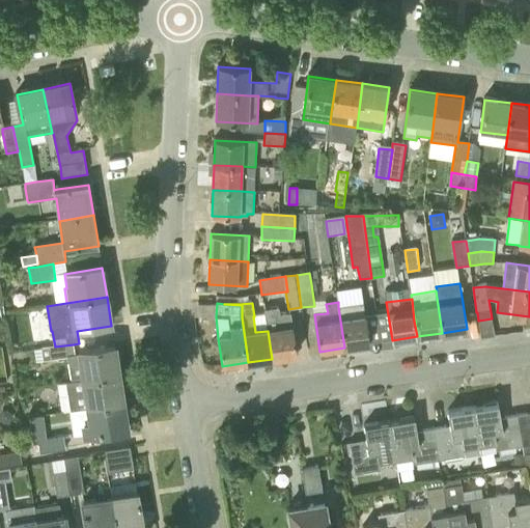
[(338,307),(344,348),(369,343),(363,304),(338,307)]
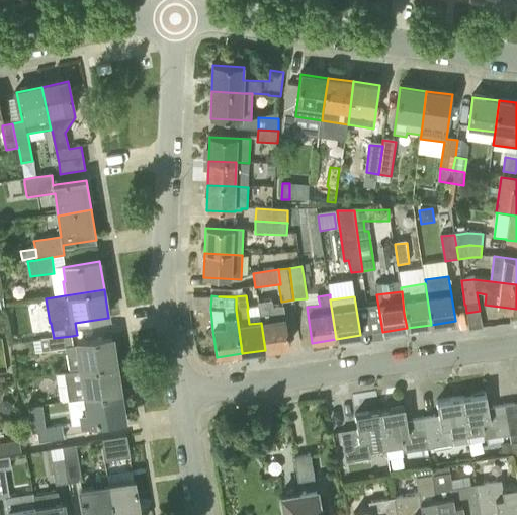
[(261,323),(265,350),(289,346),(283,307),(273,308),(272,302),(258,304),(261,323)]
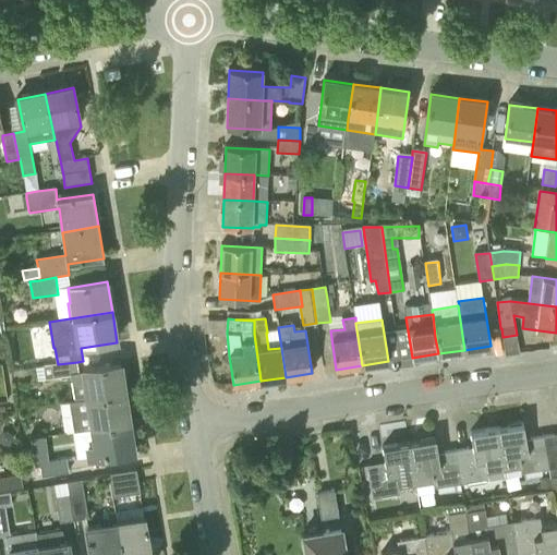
[(77,362),(58,364),(58,365),(45,366),(47,381),(72,377),(72,375),(80,374),(77,362)]
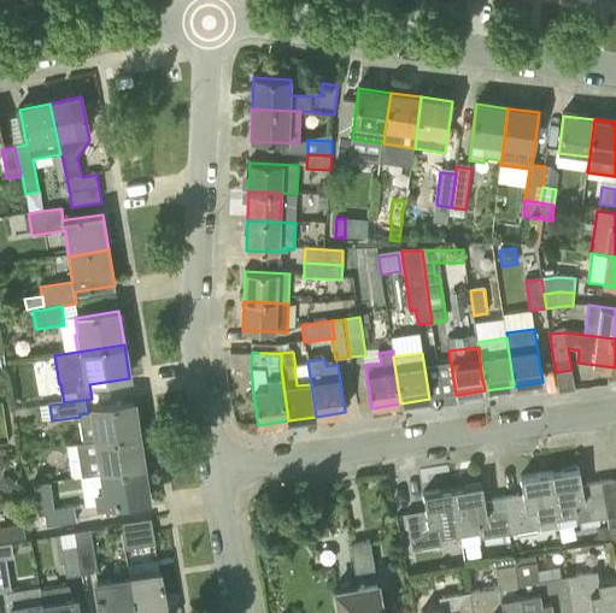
[(133,402),(91,410),(95,442),(139,435),(133,402)]
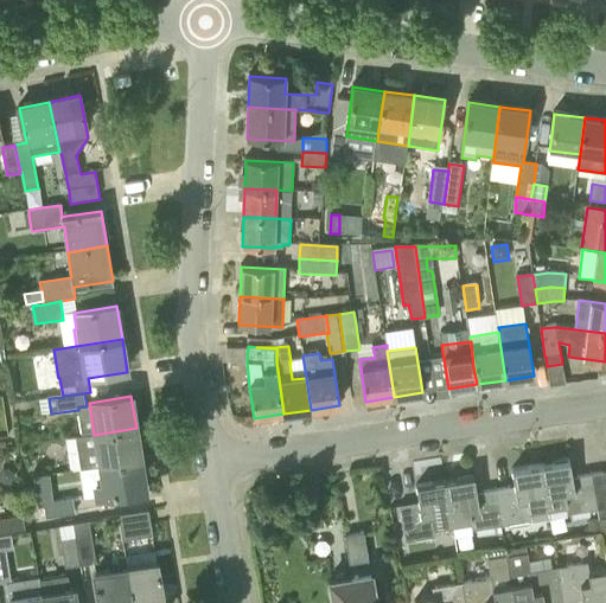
[(87,469),(99,468),(141,461),(136,428),(94,435),(82,436),(81,437),(87,469)]
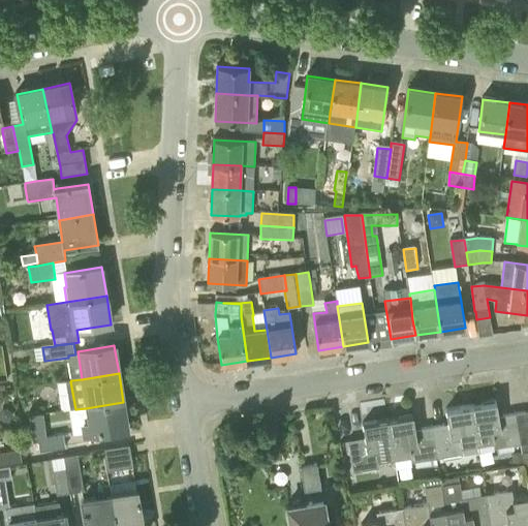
[(82,424),(84,436),(127,429),(123,402),(86,408),(88,423),(82,424)]
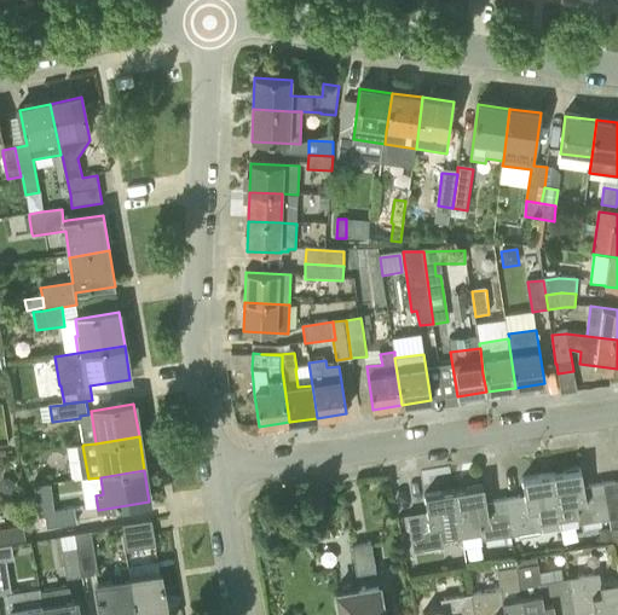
[(579,526),(610,521),(604,485),(584,487),(581,471),(552,476),(559,517),(577,515),(579,526)]
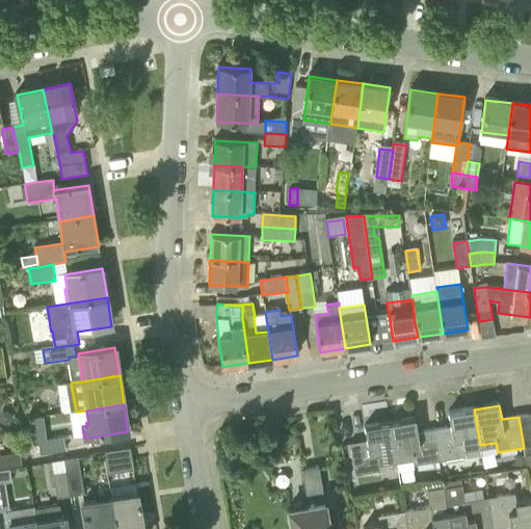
[(434,430),(440,461),(466,457),(465,448),(480,445),(474,410),(449,414),(451,427),(434,430)]
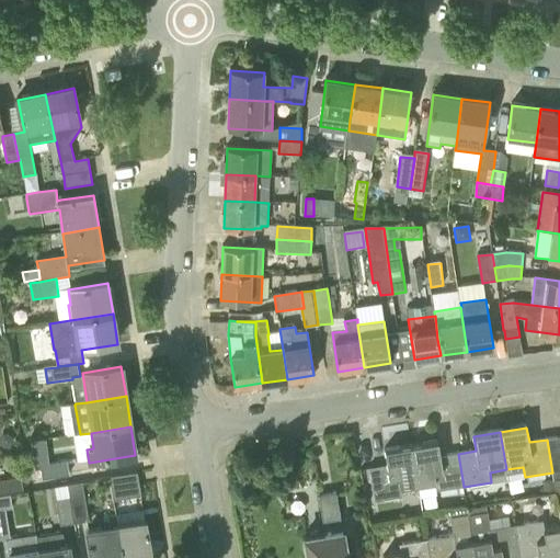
[(552,473),(558,471),(559,470),(559,436),(547,440),(552,473)]
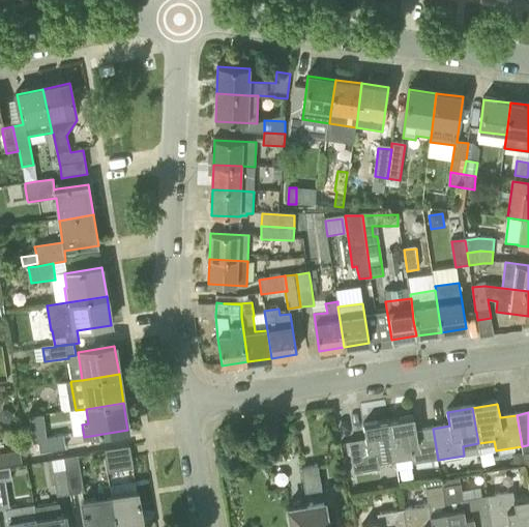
[(412,464),(438,460),(433,429),(416,432),(414,417),(389,421),(395,458),(411,456),(412,464)]
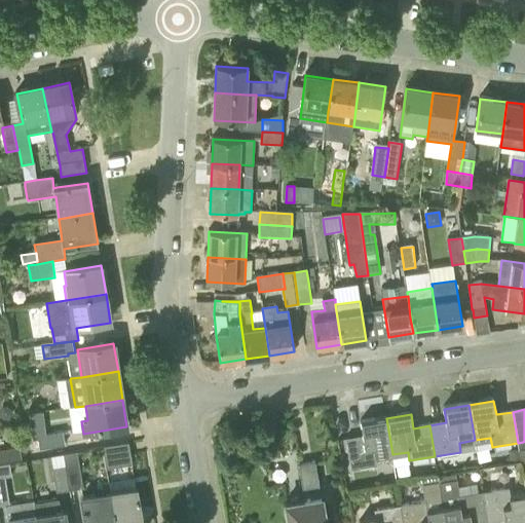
[(378,465),(377,457),(392,454),(386,418),(361,422),(363,437),(346,440),(349,459),(351,471),(378,465)]
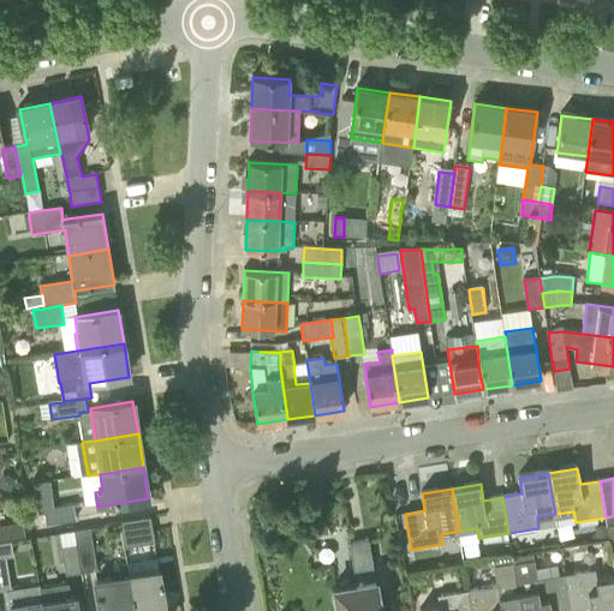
[(77,521),(75,507),(46,511),(48,526),(77,521)]
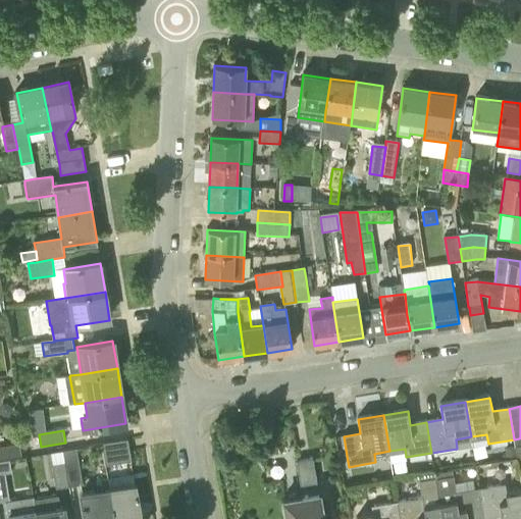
[(105,467),(132,462),(127,440),(102,446),(105,467)]
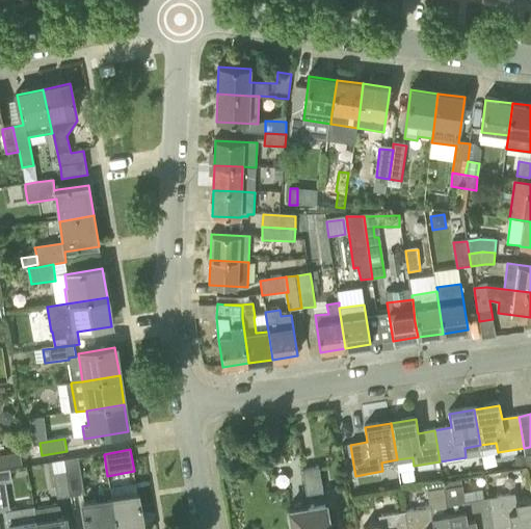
[(11,467),(11,469),(23,467),(20,453),(17,453),(9,455),(11,467)]
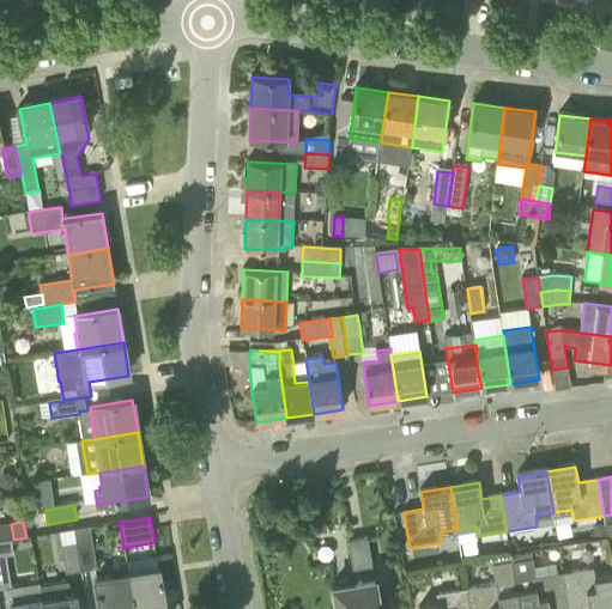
[(594,540),(609,539),(606,525),(593,528),(594,540)]
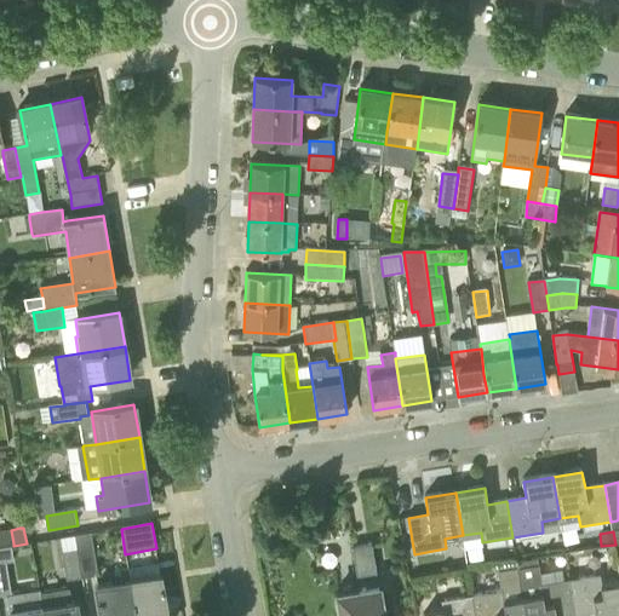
[(78,550),(82,579),(99,576),(91,534),(75,536),(78,550)]
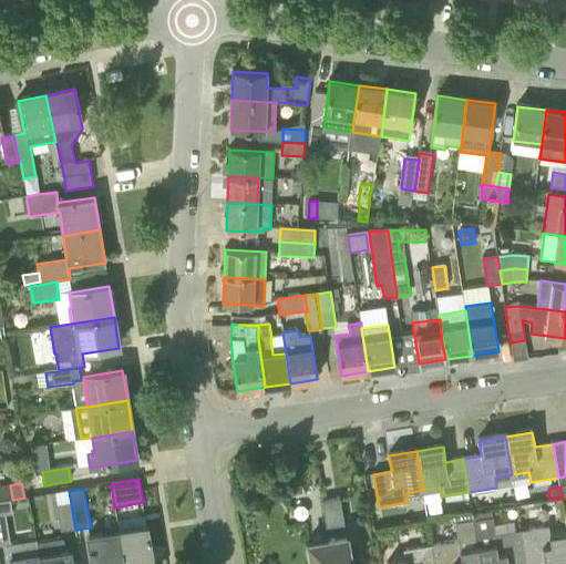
[(351,563),(341,499),(323,502),(329,540),(308,543),(311,563),(351,563)]
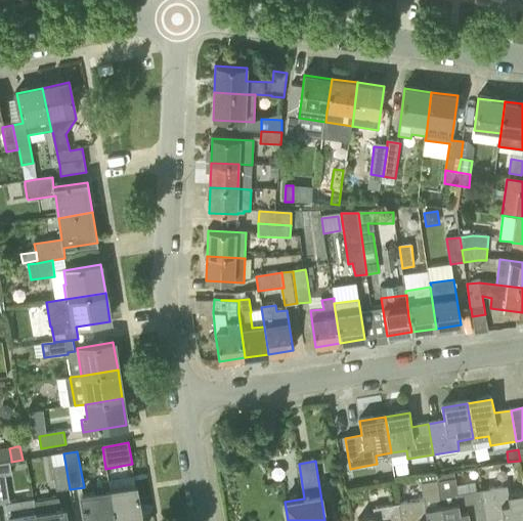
[(0,464),(0,505),(10,503),(5,477),(12,475),(10,463),(0,464)]
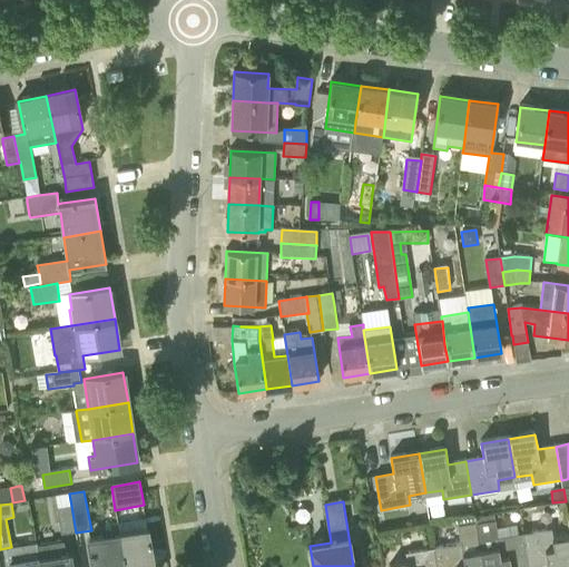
[(61,535),(76,533),(71,506),(58,509),(61,535)]
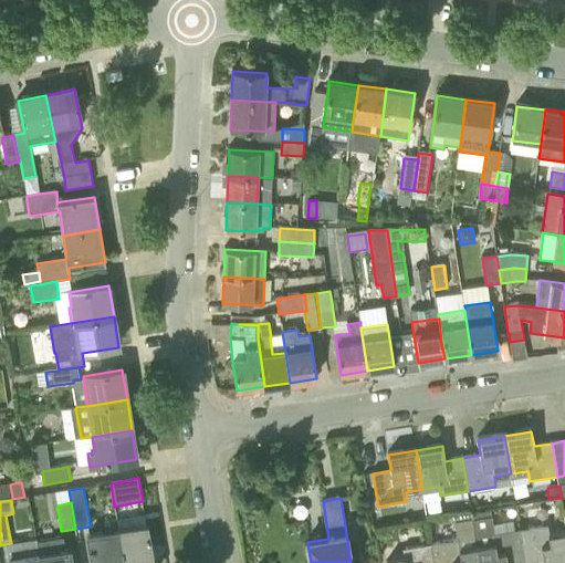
[(492,518),(473,521),(480,562),(525,562),(520,530),(495,534),(492,518)]
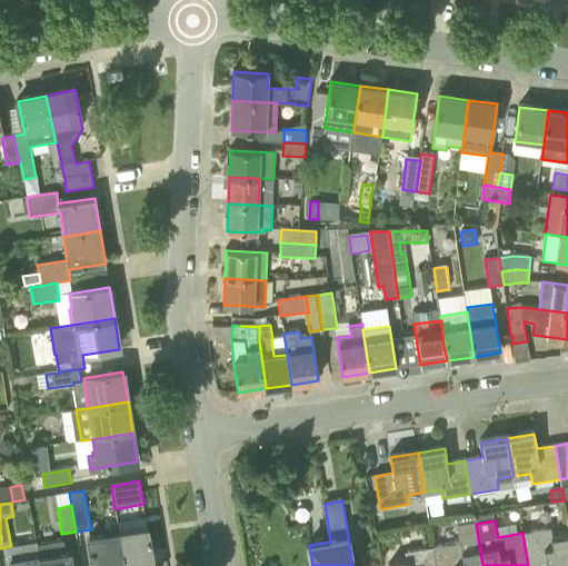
[(482,565),(476,524),(475,523),(458,525),(460,544),(432,548),(435,565),(482,565)]
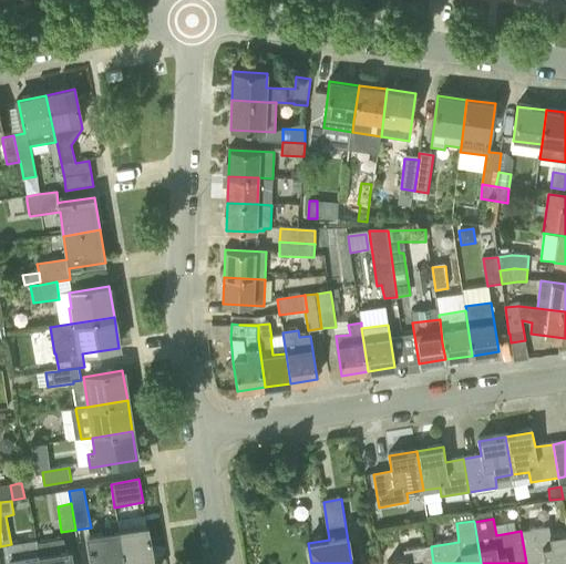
[(565,563),(565,533),(551,535),(549,526),(521,531),(526,563),(535,563),(544,562),(544,563),(565,563)]
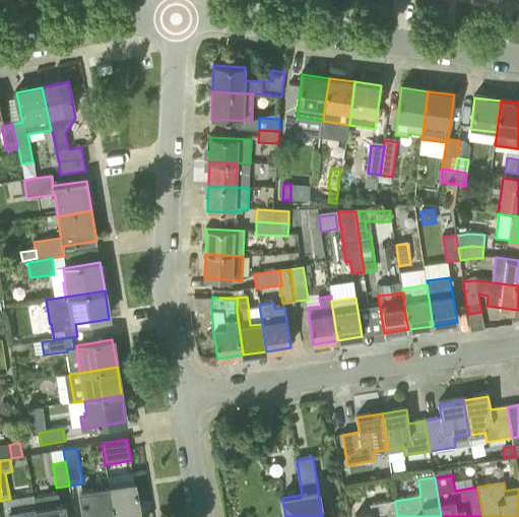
[(108,489),(112,516),(140,516),(135,483),(108,489)]
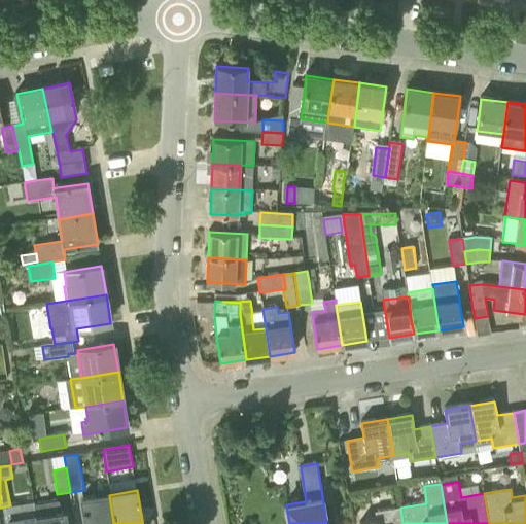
[(113,523),(109,495),(81,499),(85,523),(113,523)]
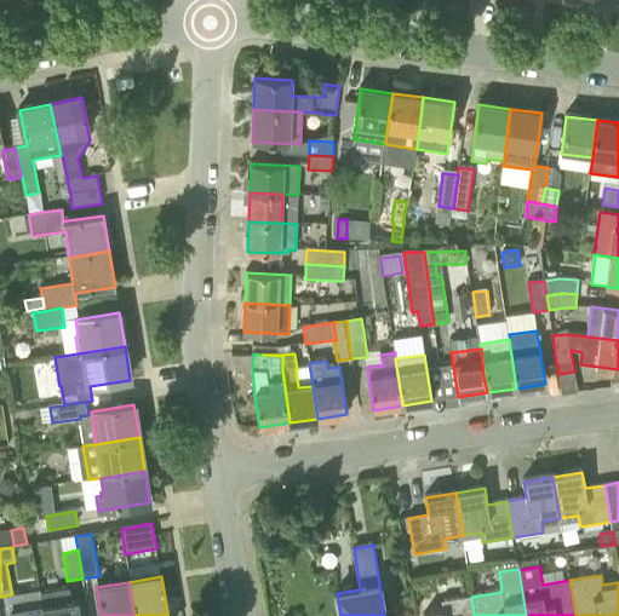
[(40,592),(44,615),(79,615),(76,600),(72,602),(70,589),(41,594),(40,592)]
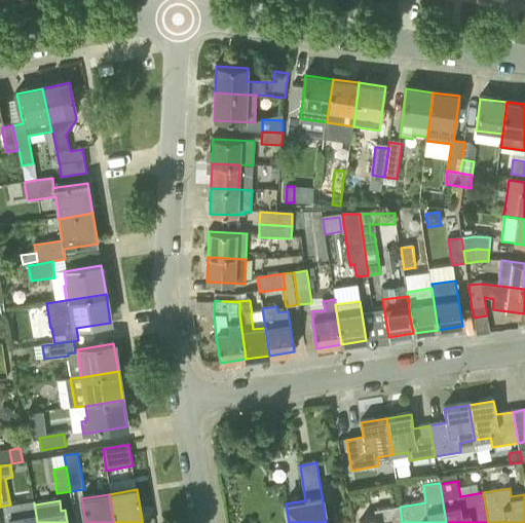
[(37,522),(34,502),(6,507),(8,522),(37,522)]
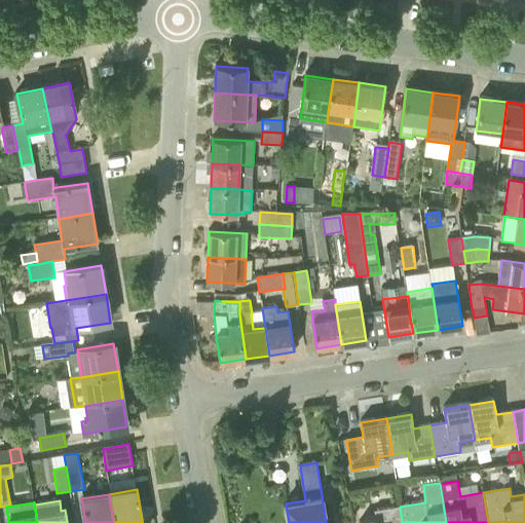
[(376,520),(360,522),(402,522),(400,507),(375,511),(376,520)]
